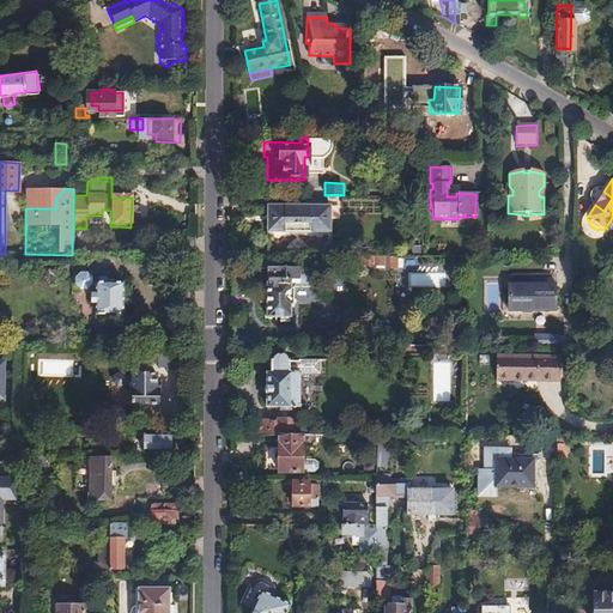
[(64,190),(64,188),(26,188),(25,208),(55,208),(55,199),(64,190)]
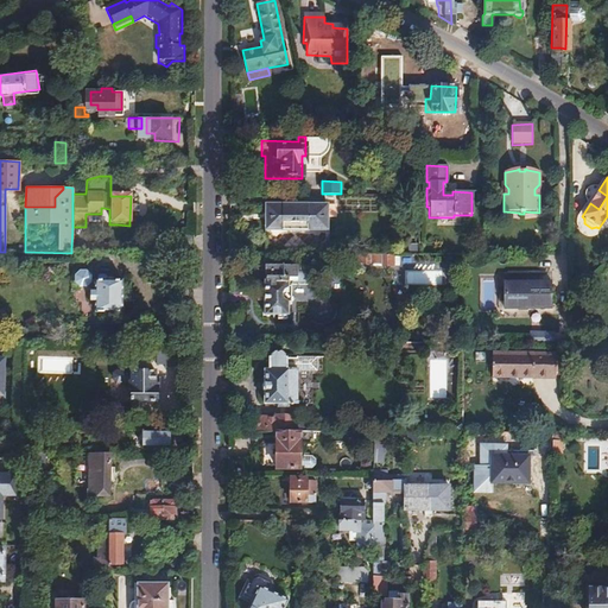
[(607,196),(599,190),(590,203),(599,209),(607,196)]
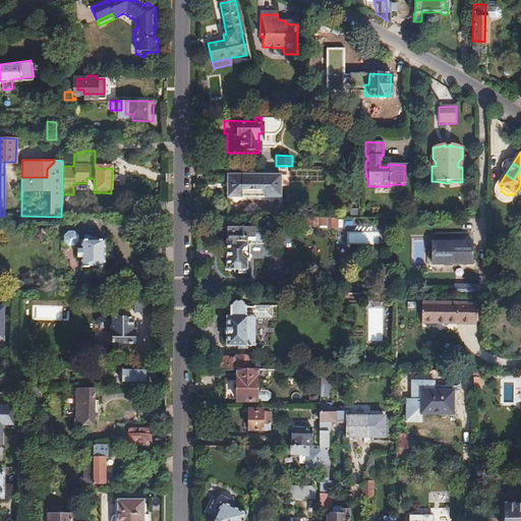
[(246,174),(246,198),(283,198),(283,174),(278,174),(278,166),(276,166),(249,166),(249,174),(246,174)]
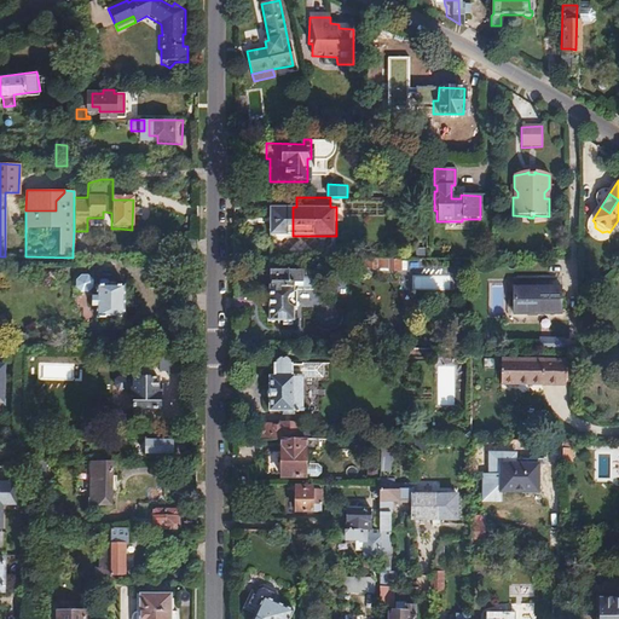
[(275,235),(293,236),(293,207),(271,207),(271,218),(275,218),(275,235)]
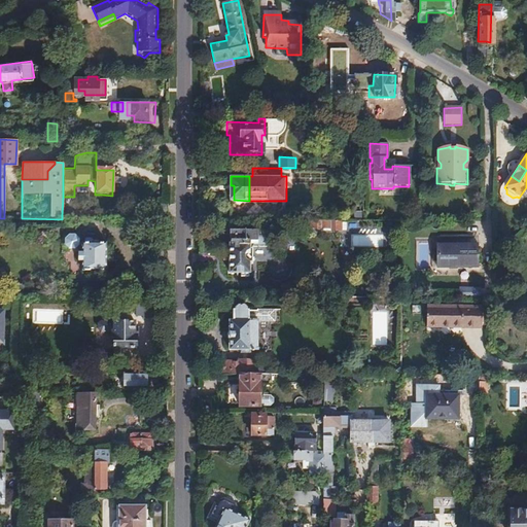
[(153,215),(168,215),(168,206),(153,206),(153,215)]
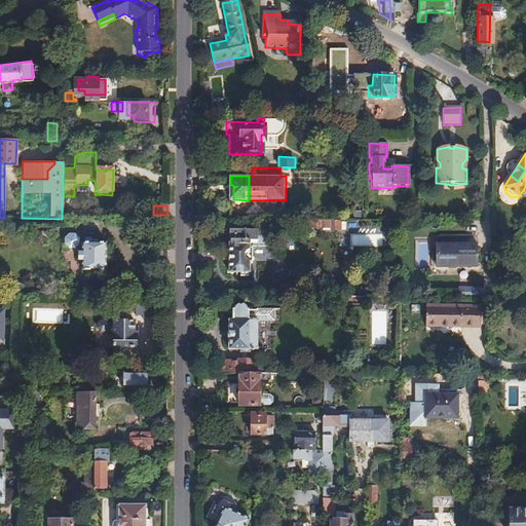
[(331,220),(310,220),(310,230),(318,230),(331,234),(331,220)]
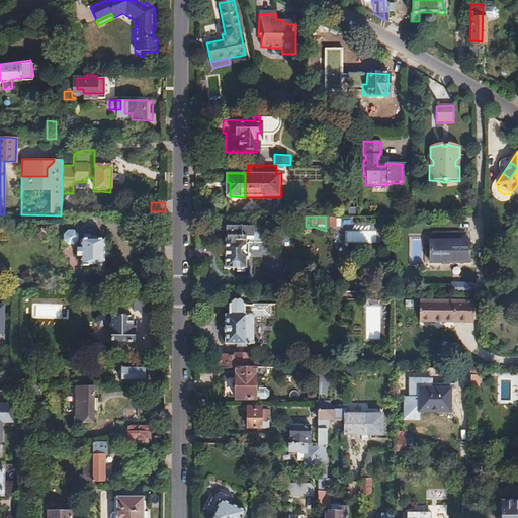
[(326,217),(326,231),(334,231),(334,217),(326,217)]
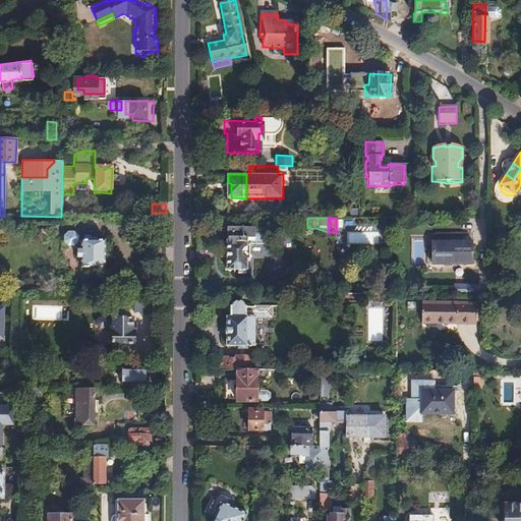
[(82,240),(81,269),(104,269),(105,240),(108,240),(108,243),(138,244),(139,232),(131,232),(131,228),(116,228),(116,231),(111,231),(111,228),(82,227),(82,238),(84,238),(84,240),(82,240)]
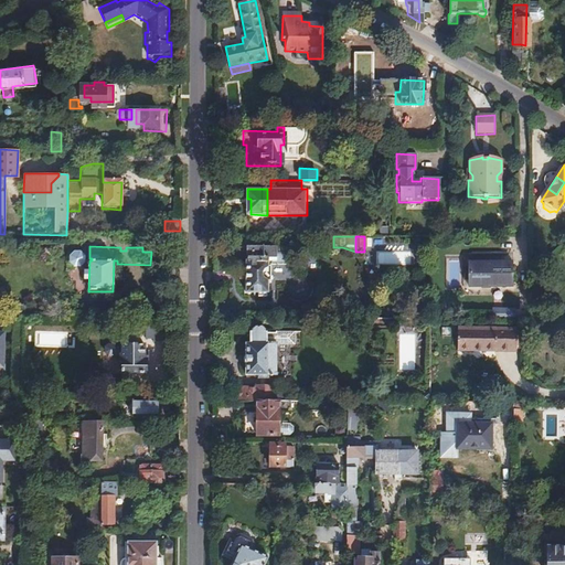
[(244,260),(243,291),(266,291),(266,260),(275,262),(276,247),(246,246),(246,260),(244,260)]
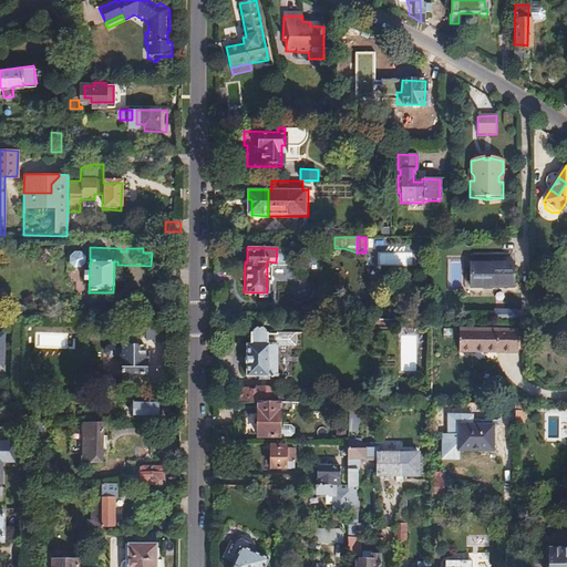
[(81,268),(81,255),(66,255),(66,267),(81,268)]
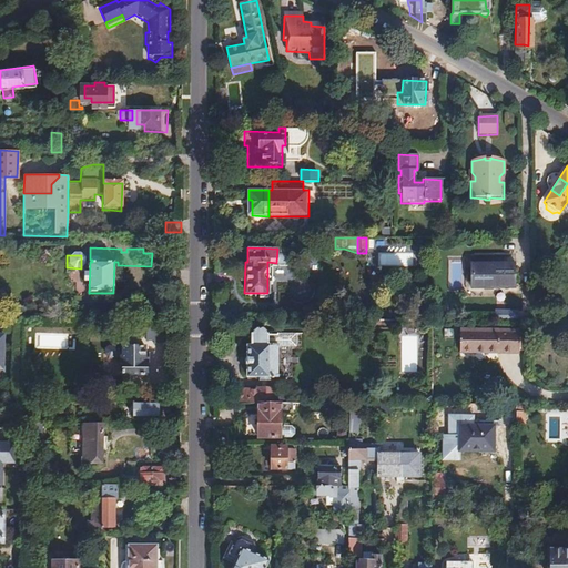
[(503,256),(473,256),(473,266),(469,266),(469,271),(469,284),(469,290),(514,290),(514,265),(503,266),(503,256)]
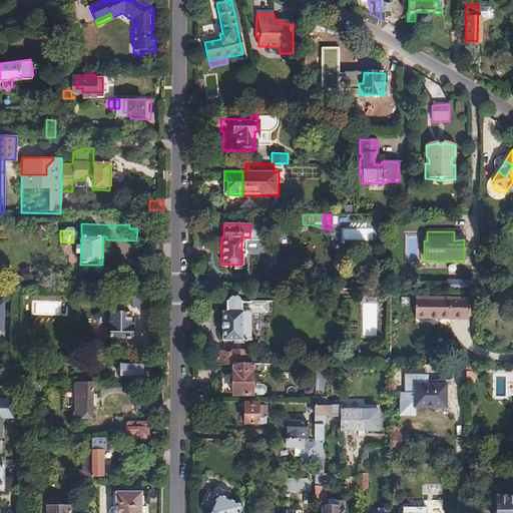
[(464,231),(454,231),(454,240),(464,239),(464,231)]
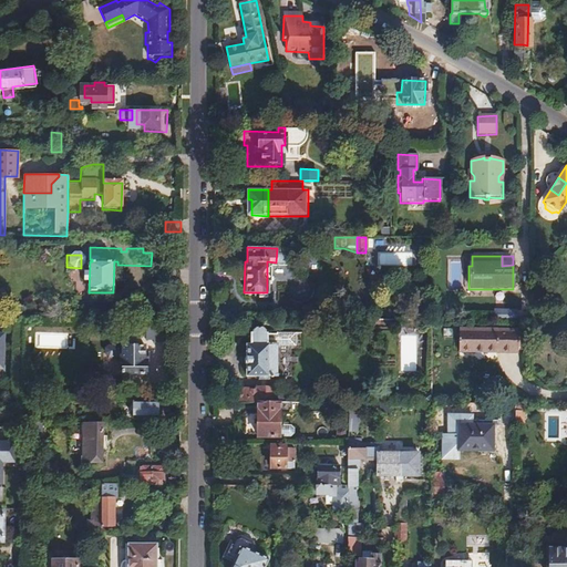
[(459,284),(463,271),(453,269),(450,280),(459,284)]
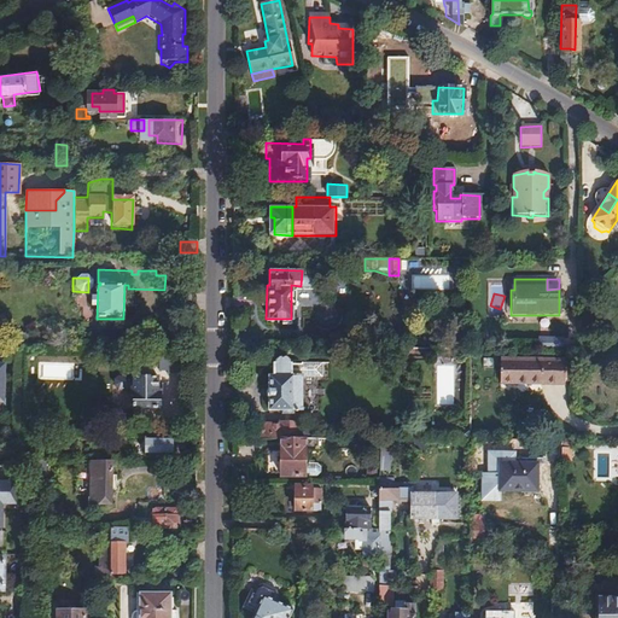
[(541,337),(540,349),(557,349),(558,337),(548,337),(541,337)]
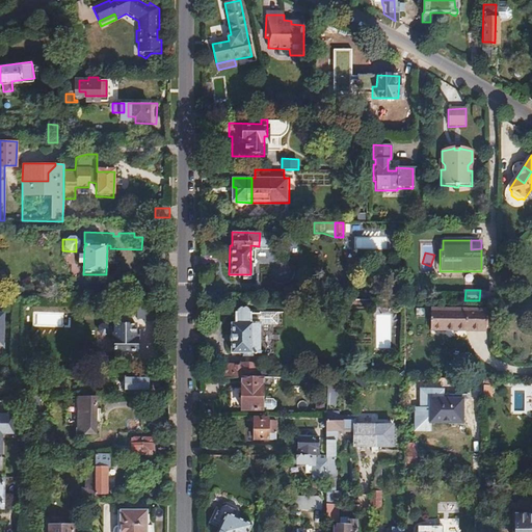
[(274,310),(247,310),(244,307),(236,307),(234,311),(234,322),(230,322),(230,350),(257,351),(258,322),(274,322),(274,310)]
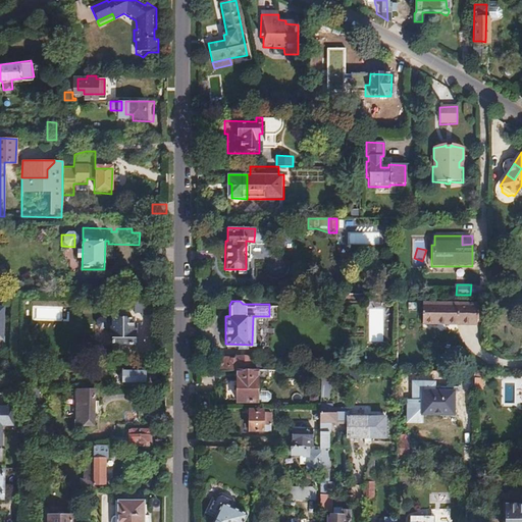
[(477,305),(422,304),(422,323),(477,324),(477,305)]
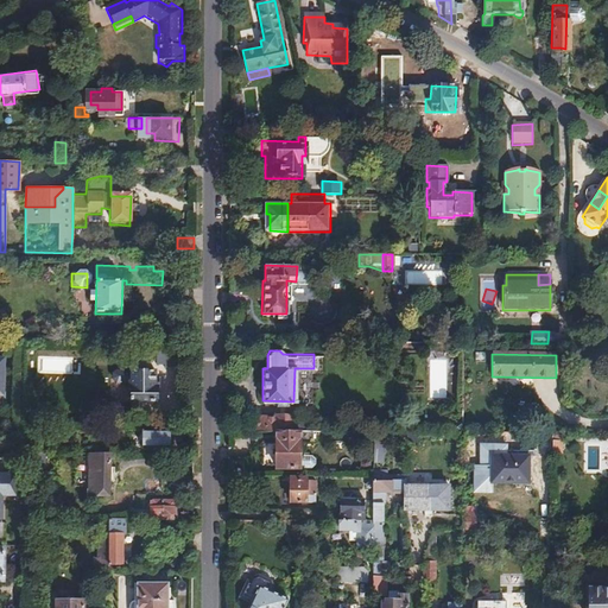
[(37,356),(37,373),(73,374),(73,358),(37,356)]
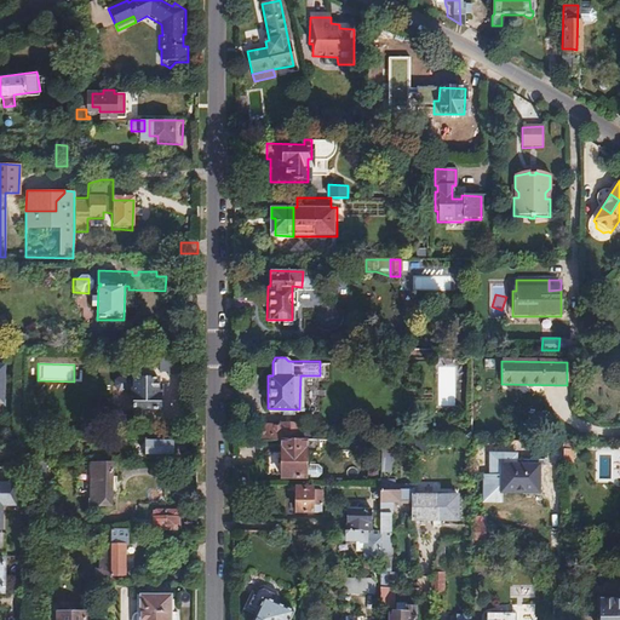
[(454,367),(438,367),(440,406),(454,405),(454,367)]
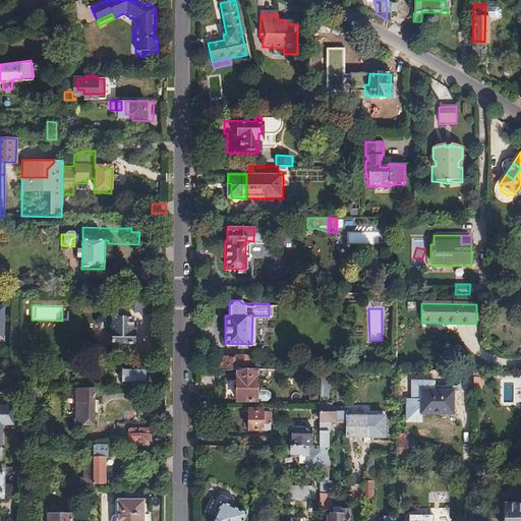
[(105,326),(105,337),(107,337),(107,346),(133,346),(134,336),(131,336),(131,317),(107,317),(107,326),(105,326)]
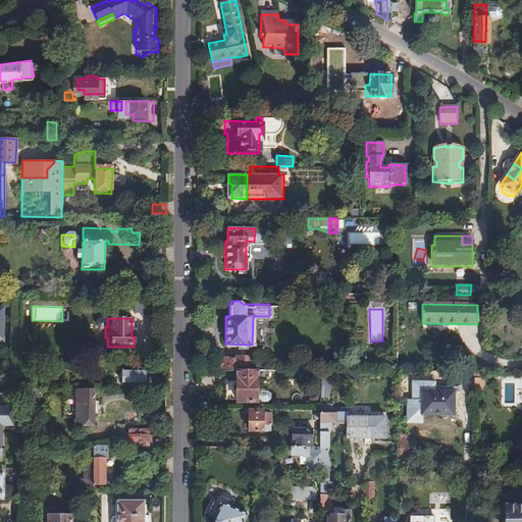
[(220,358),(220,370),(233,370),(257,371),(258,356),(240,355),(240,358),(220,358)]
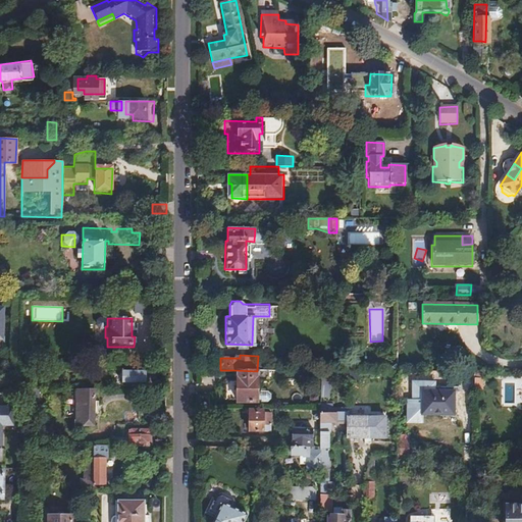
[(143,384),(144,370),(116,370),(116,384),(143,384)]
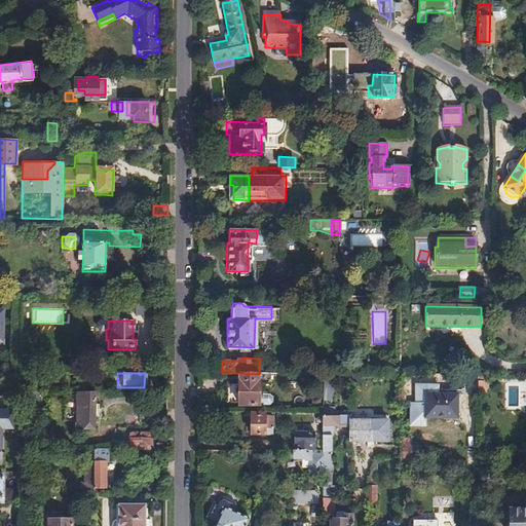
[(259,374),(235,373),(235,402),(262,402),(262,383),(262,374),(259,374)]
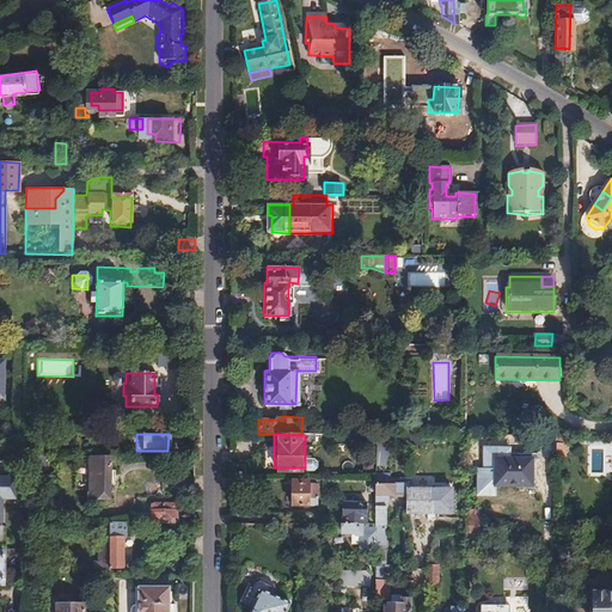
[(325,446),(325,435),(305,435),(305,446),(325,446)]
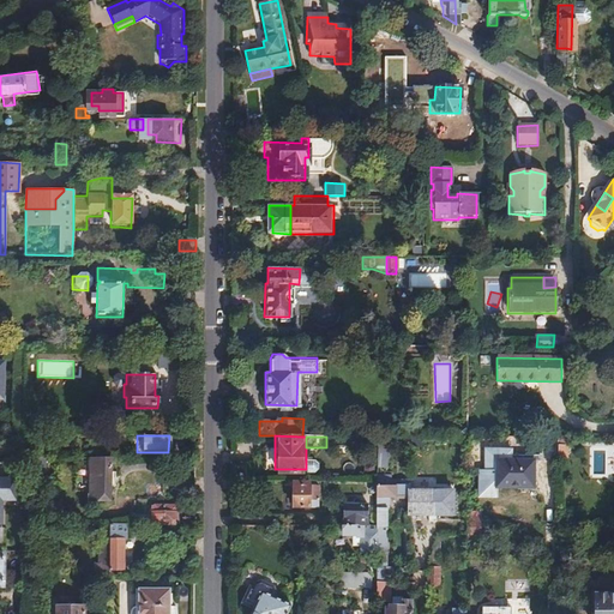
[(557,445),(555,462),(567,463),(569,445),(557,445)]
